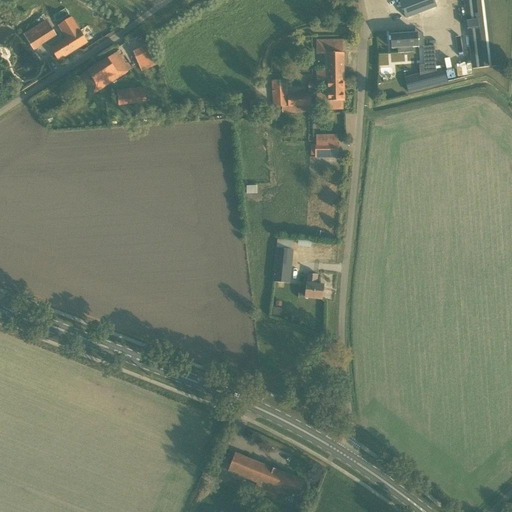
[(434,0),(402,0),(400,1),(406,18),(437,6),(434,0)]
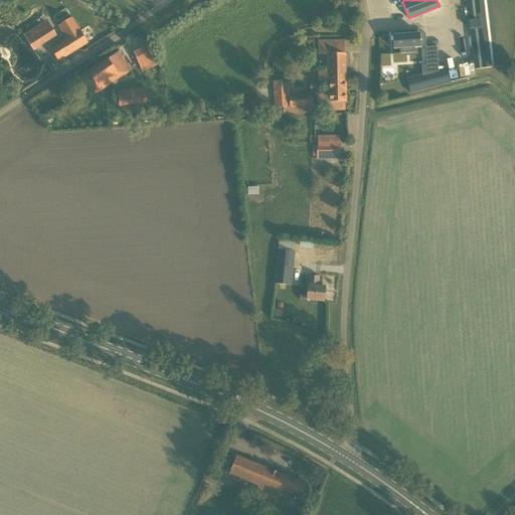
[(466,0),(475,69),(499,66),(490,0),(466,0)]
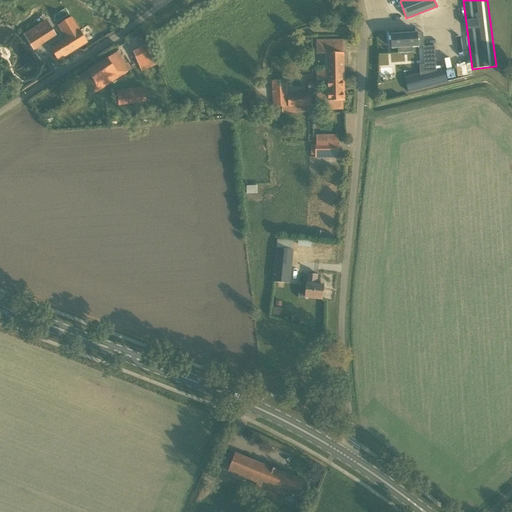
[(51,49),(58,61),(87,43),(71,17),(58,25),(67,39),(51,49)]
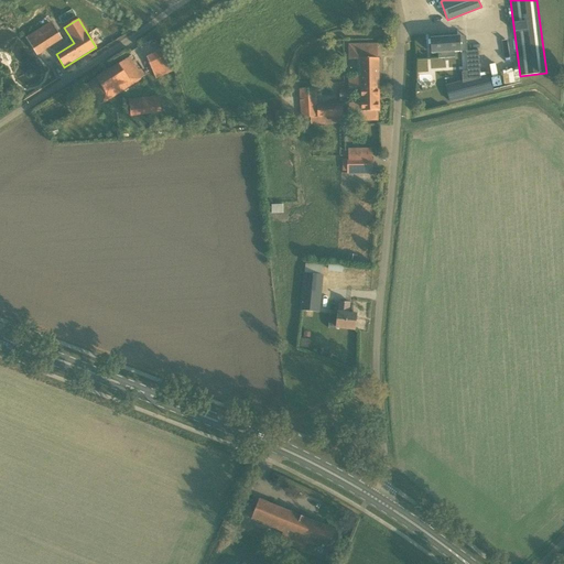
[(38,55),(43,52),(63,40),(55,29),(35,41),(31,44),(38,55)]
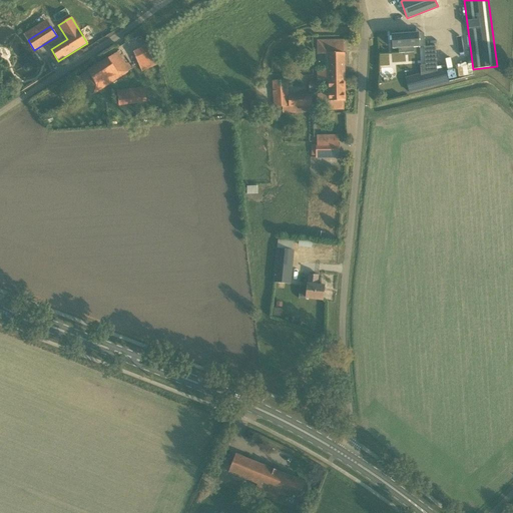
[(392,35),(393,49),(398,49),(399,53),(414,52),(413,47),(419,47),(418,33),(392,35)]
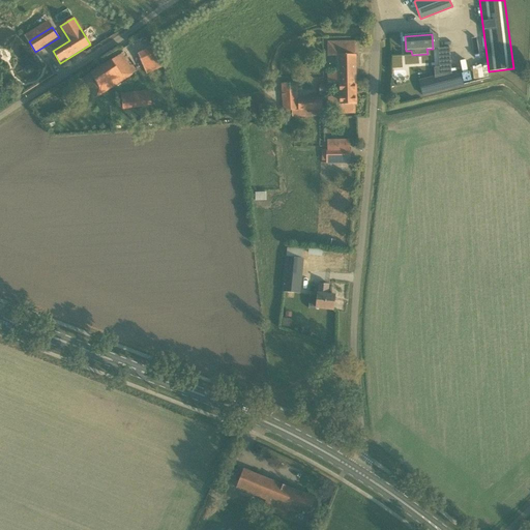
[(355,43),(328,43),(328,50),(333,50),(333,56),(339,56),(339,71),(328,72),(329,85),(339,84),(356,84),(355,43)]
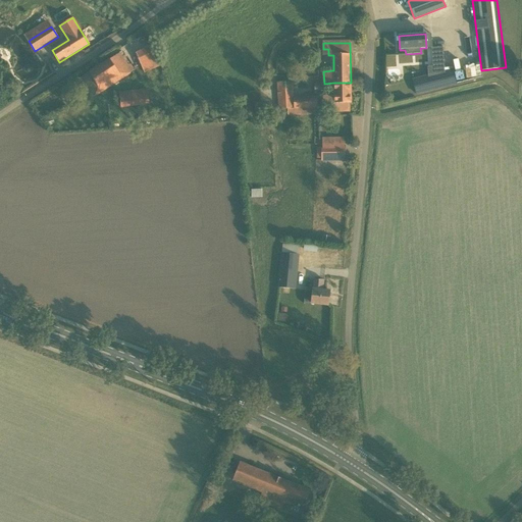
[(157,62),(150,47),(137,53),(143,68),(157,62)]
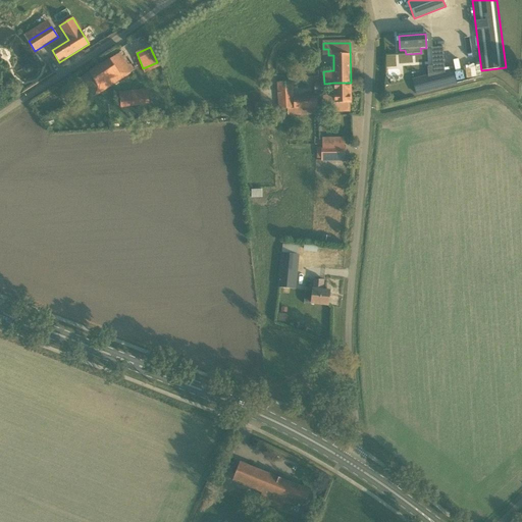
[(110,59),(77,80),(90,99),(117,81),(119,84),(124,81),(122,77),(134,70),(121,52),(110,59)]
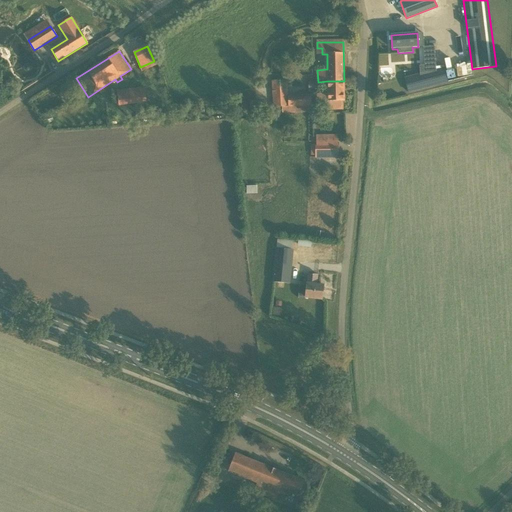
[(380,54),(380,64),(388,63),(388,54),(380,54)]
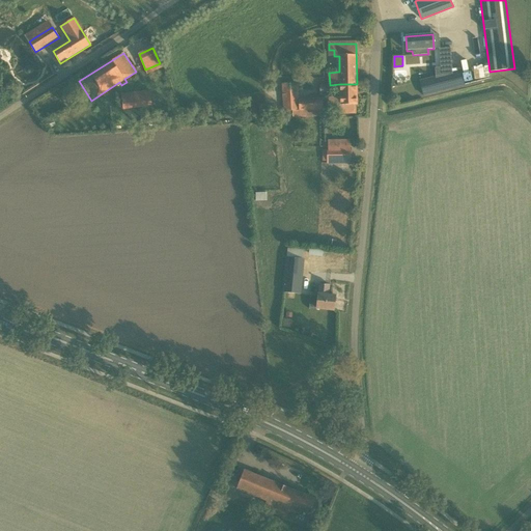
[(460,71),(420,81),(423,95),(465,85),(460,71)]
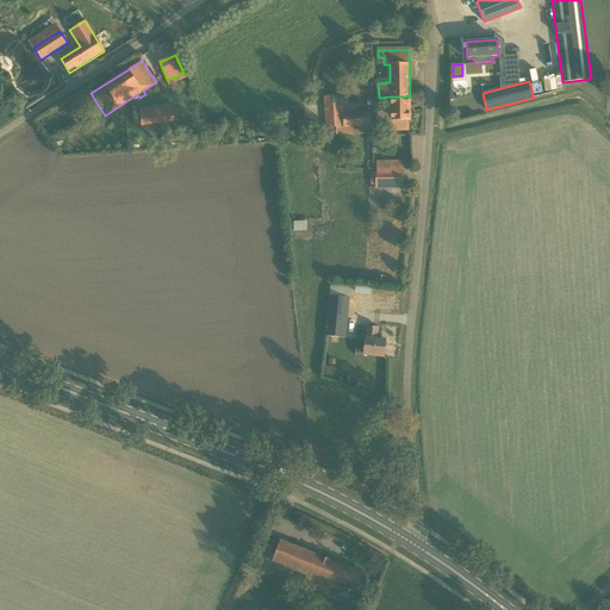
[(336,136),(372,134),(371,111),(344,113),(343,94),(322,95),(324,129),(336,128),(336,136)]
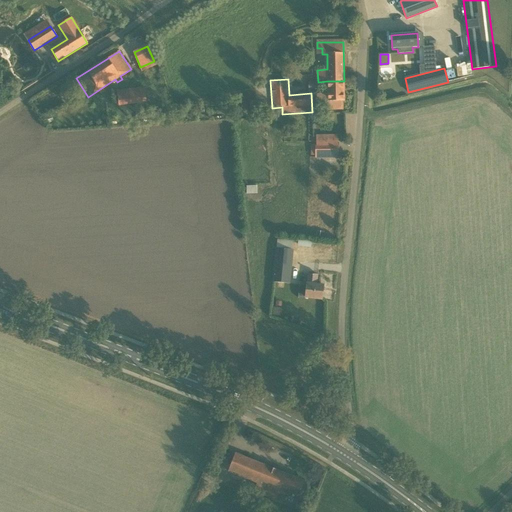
[(344,101),(344,81),(327,81),(327,93),(318,93),(318,109),(342,109),(342,101),(344,101)]
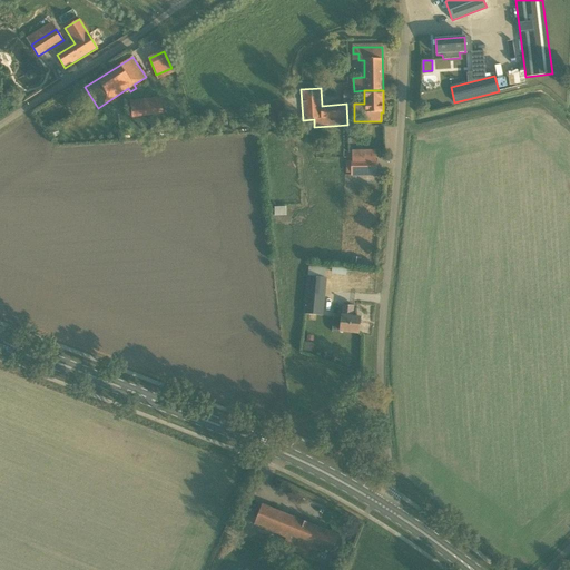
[(160,96),(130,101),(133,118),(164,114),(160,96)]
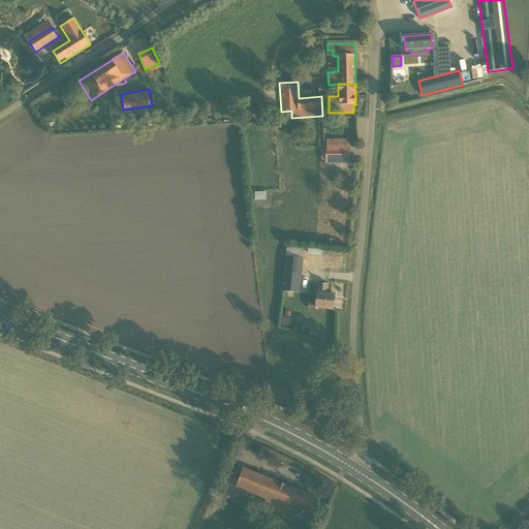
[(349,162),(349,148),(327,148),(327,162),(349,162)]
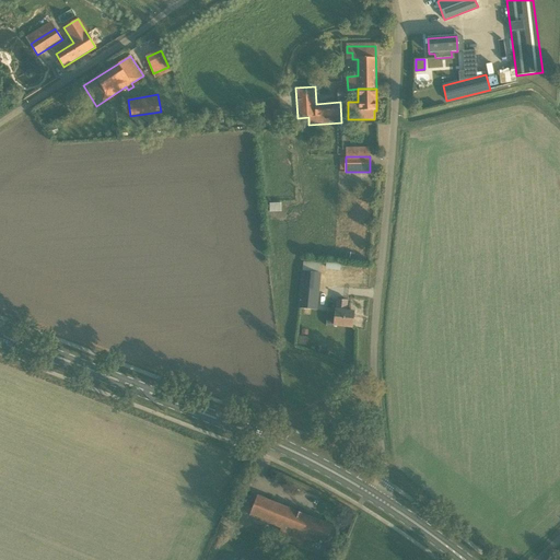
[(267,202),(267,211),(279,212),(279,203),(267,202)]
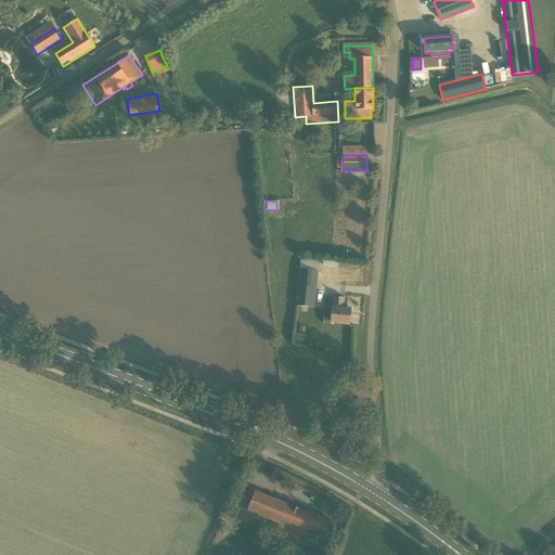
[(296,305),(313,306),(317,271),(299,270),(296,305)]
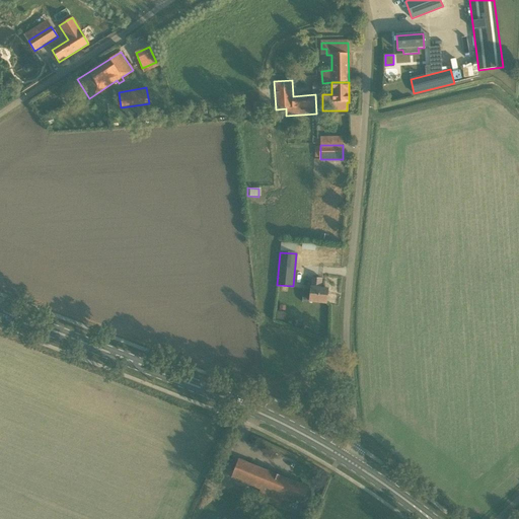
[(322,279),(312,278),(310,289),(309,301),(326,303),(327,289),(320,289),(322,279)]
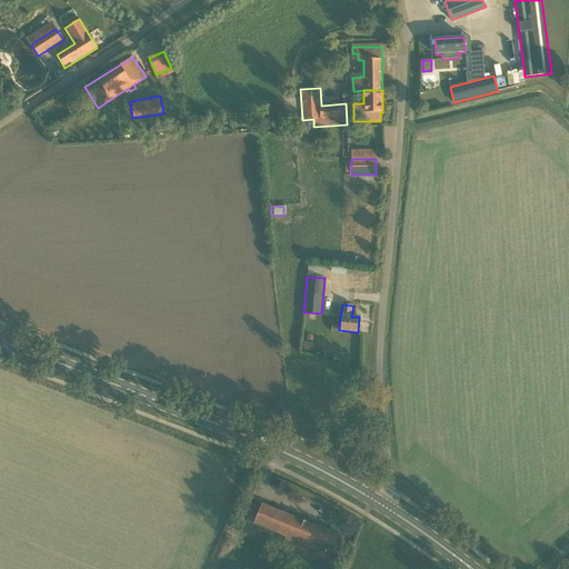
[(333,316),(331,331),(339,332),(339,330),(340,317),(333,316)]
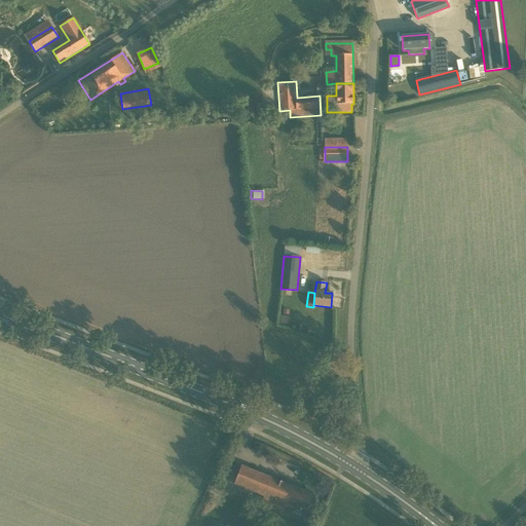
[(312,494),(241,466),(234,484),(265,496),(261,505),(283,514),(287,505),(305,513),(312,494)]
